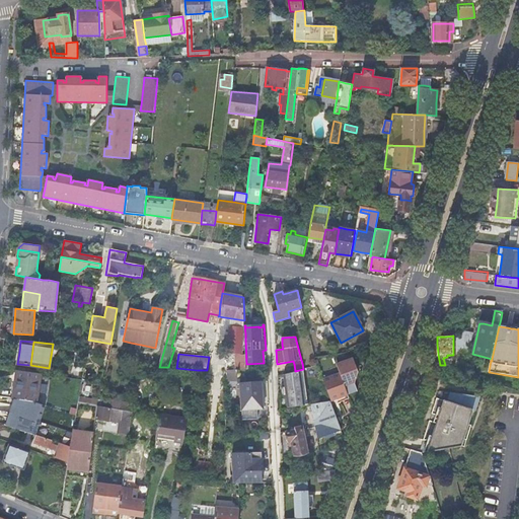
[(322,379),(329,400),(330,401),(336,399),(340,397),(348,394),(344,385),(354,381),(356,376),(358,371),(358,370),(353,357),(337,364),(340,372),(322,379)]
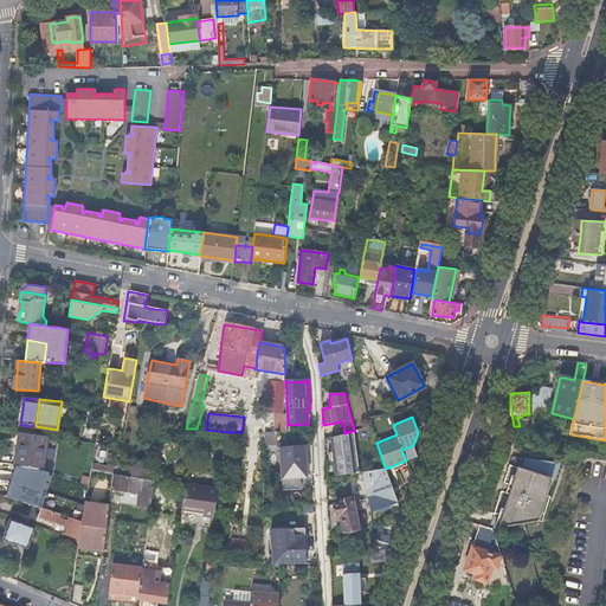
[(334,456),(336,476),(360,472),(354,431),(345,433),(331,437),(334,456)]
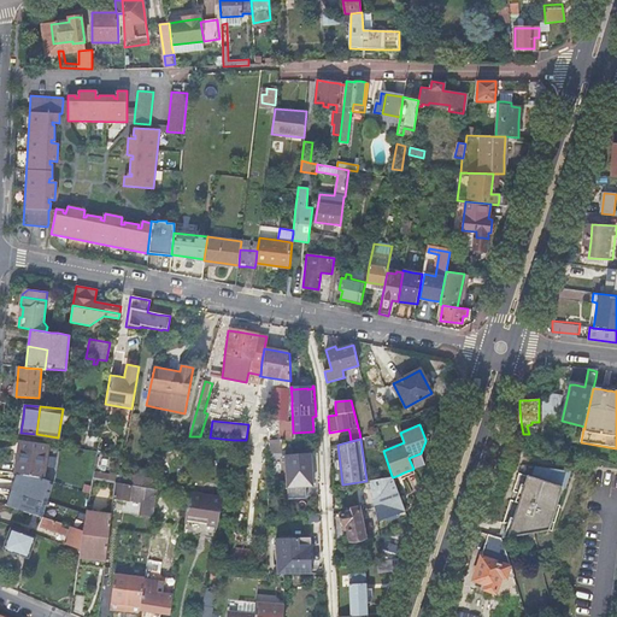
[(24,475),(30,476),(35,442),(21,440),(18,457),(16,474),(24,475)]
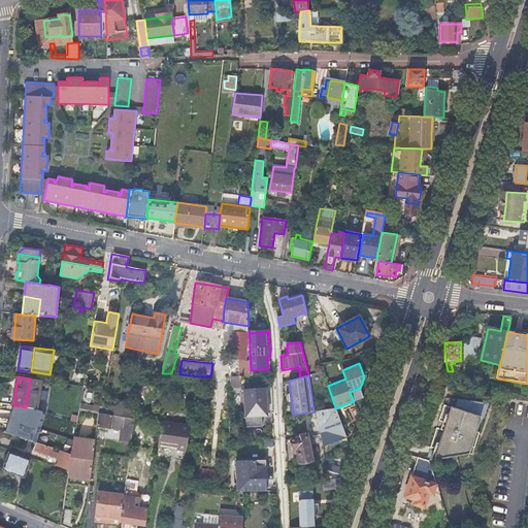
[(241,387),(241,376),(230,376),(230,387),(241,387)]
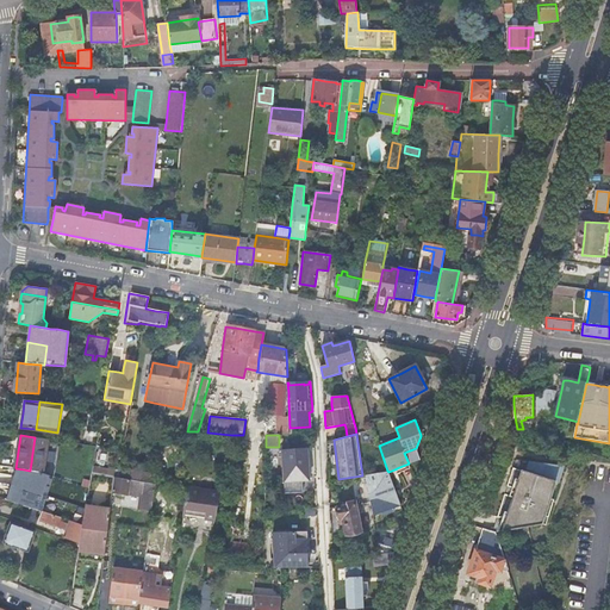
[(44,472),(48,439),(35,437),(30,471),(41,472),(44,472)]
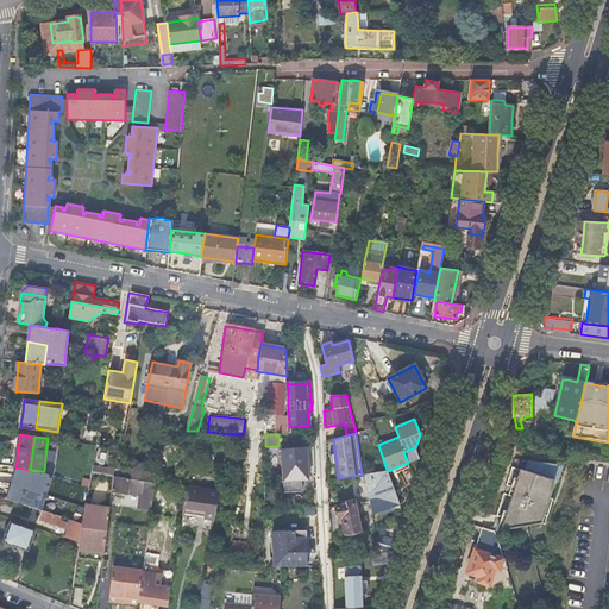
[(415,447),(403,452),(408,463),(420,458),(415,447)]
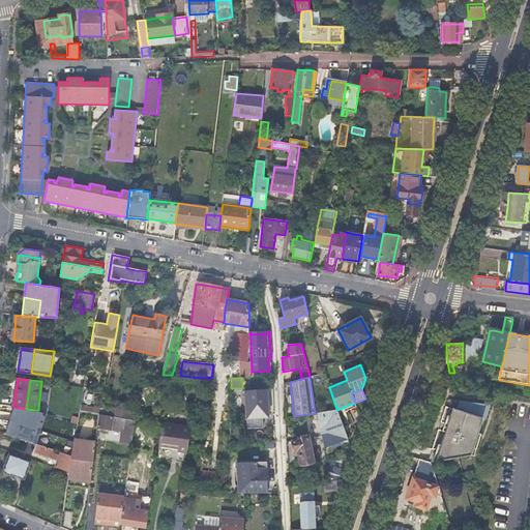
[(266,390),(244,391),(246,429),(263,428),(262,418),(263,418),(263,414),(265,414),(268,414),(266,390)]
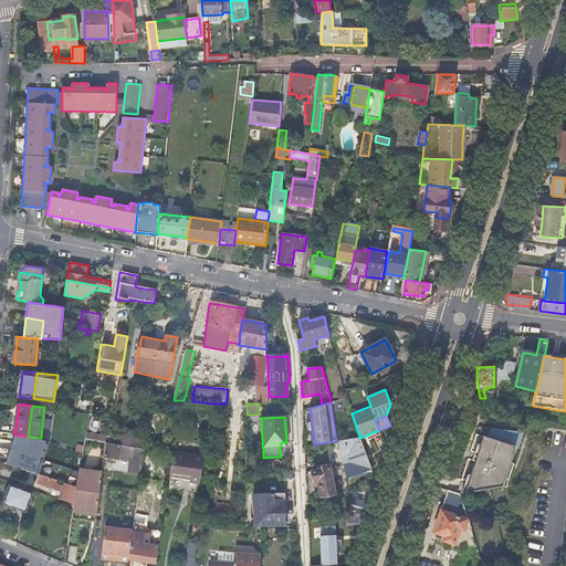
[(471,480),(465,493),(490,489),(504,486),(511,462),(516,448),(520,449),(524,432),(492,428),(489,438),(484,437),(479,453),(478,459),(477,461),(471,480)]
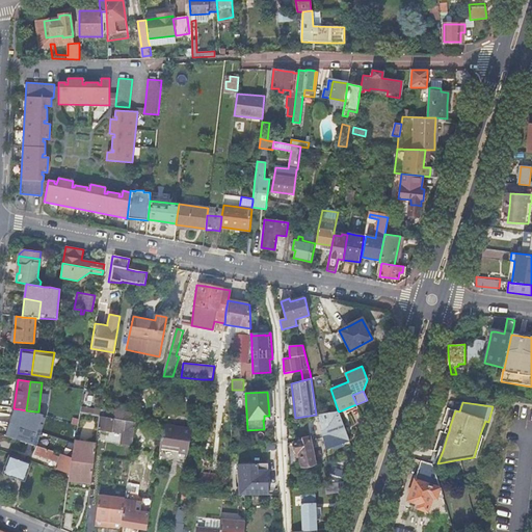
[(103,410),(81,406),(80,411),(100,416),(103,416),(103,410)]
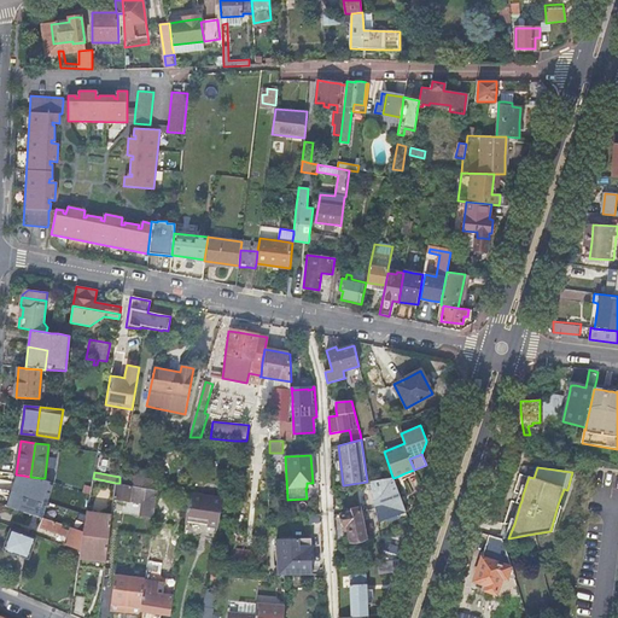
[(34,511),(34,506),(30,505),(34,487),(22,484),(24,476),(16,474),(7,506),(33,514),(34,511)]
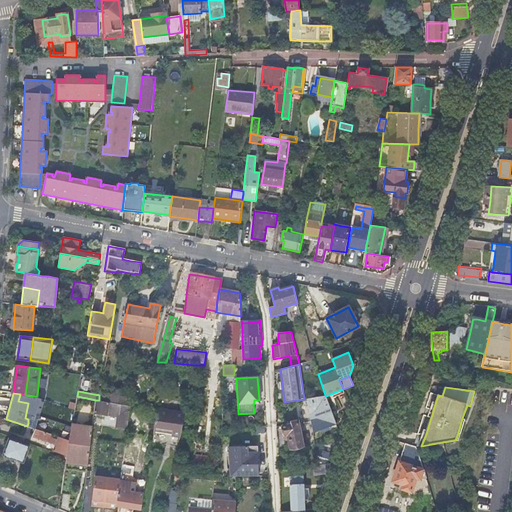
[(117,403),(119,396),(100,393),(99,395),(99,400),(117,403)]
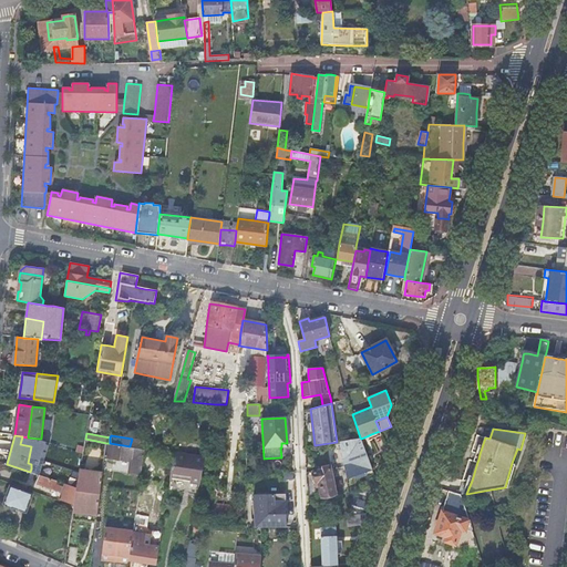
[(358,456),(361,468),(371,465),(364,450),(364,447),(361,439),(360,437),(347,440),(341,441),(343,459),(358,456)]
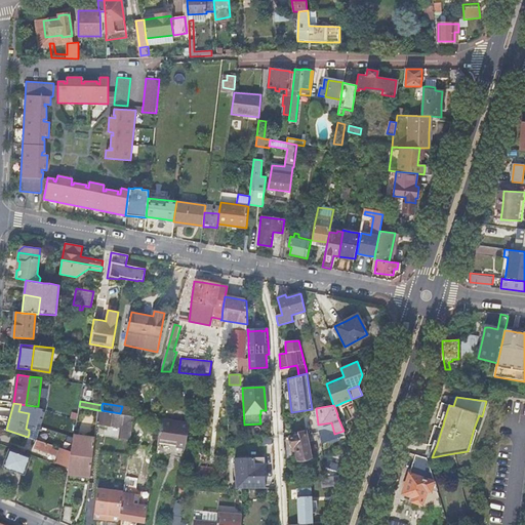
[(134,408),(122,406),(120,413),(132,416),(134,408)]
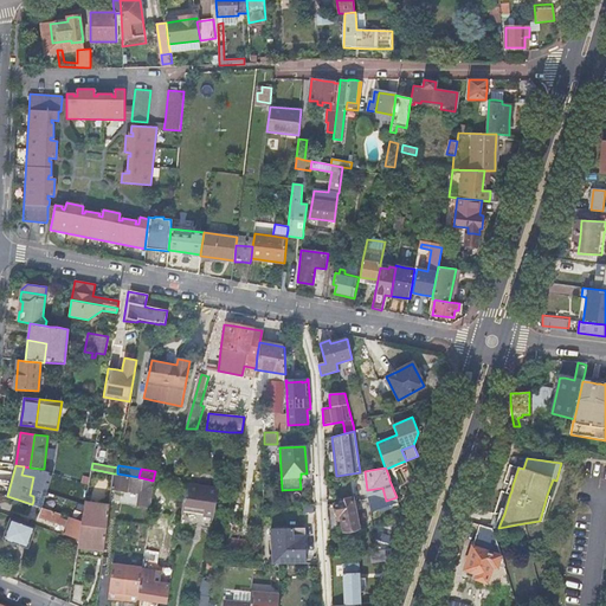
[(153,481),(139,477),(117,474),(114,474),(111,488),(140,492),(137,505),(143,507),(150,508),(154,481),(153,481)]
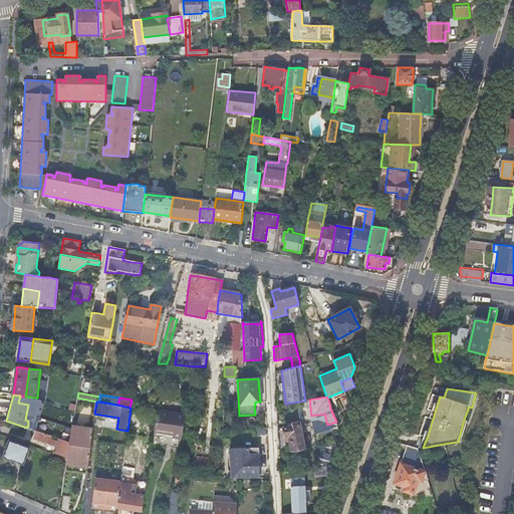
[(181,439),(186,415),(158,411),(155,432),(173,435),(173,437),(177,438),(181,439)]
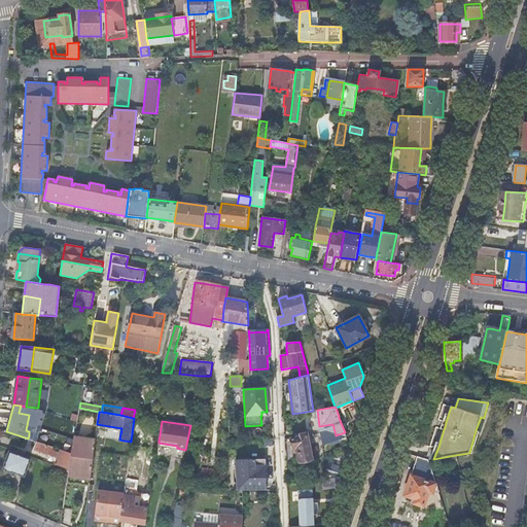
[(332,424),(319,426),(322,441),(328,438),(336,435),(332,424)]
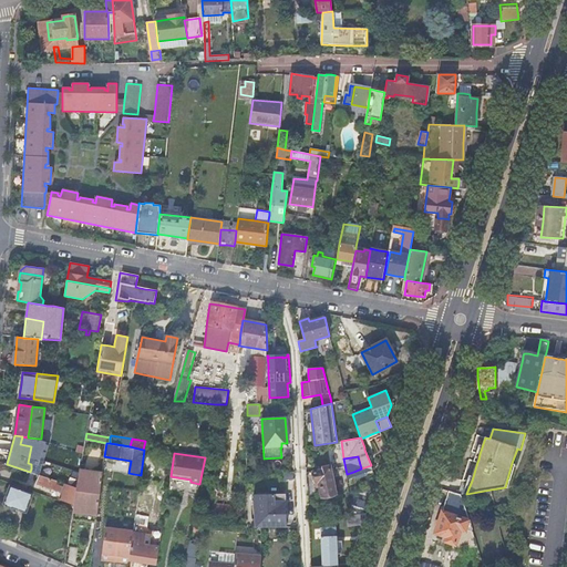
[(515,464),(512,463),(505,487),(507,488),(515,464)]
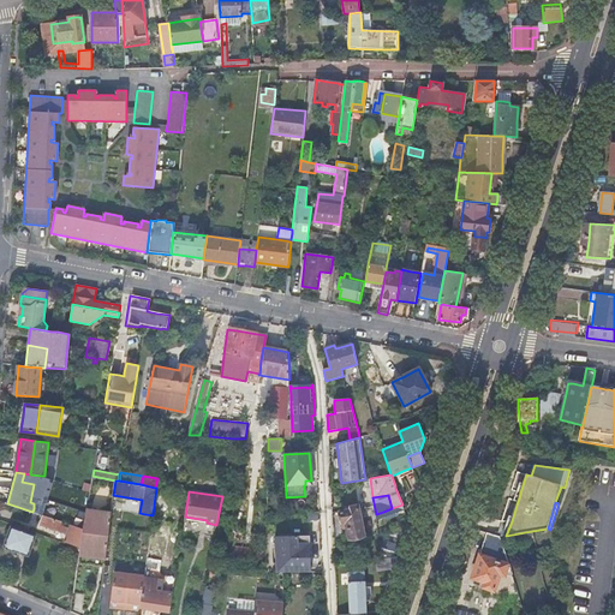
[(359,505),(350,507),(350,509),(340,512),(341,517),(342,523),(345,523),(348,539),(365,536),(359,505)]
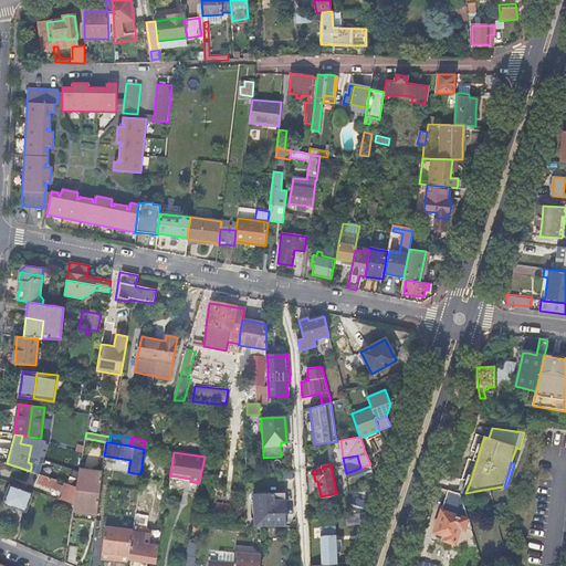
[(102,472),(80,469),(76,486),(74,504),(72,517),(84,520),(96,521),(102,472)]
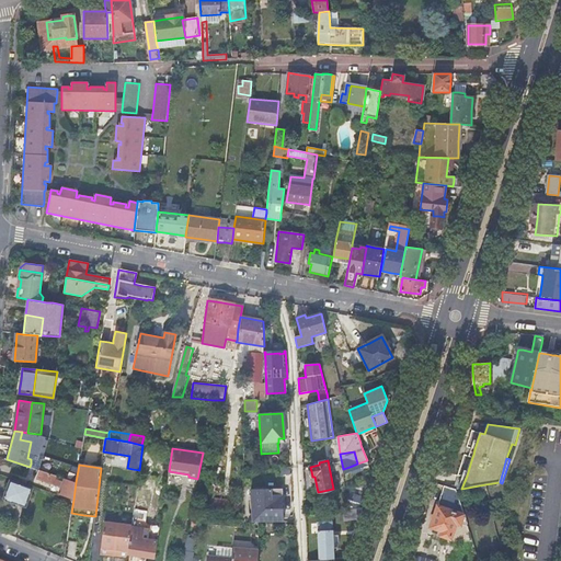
[(73,500),(76,482),(43,471),(30,467),(27,471),(26,477),(61,488),(59,495),(73,500)]
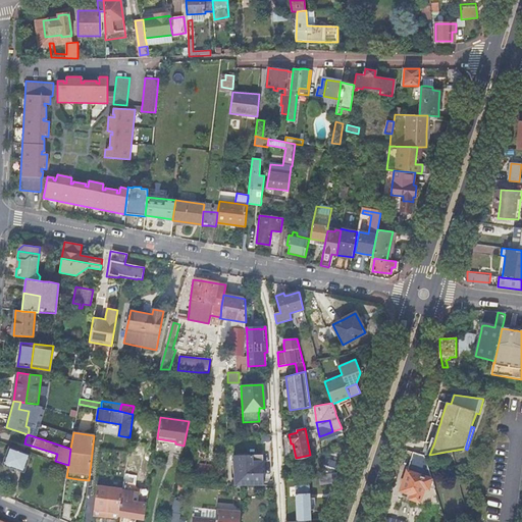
[(434,442),(426,442),(424,456),(429,455),(434,442)]
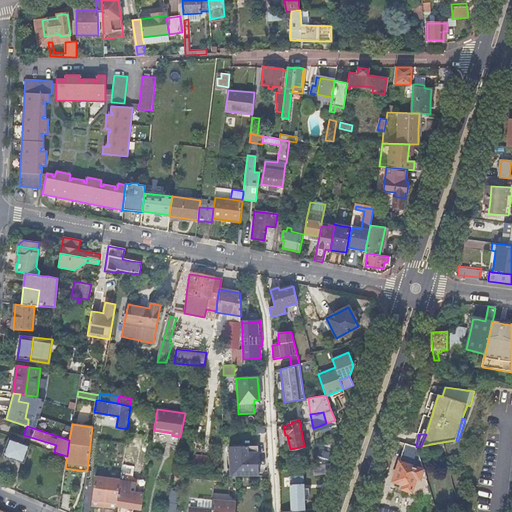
[(24,463),(30,446),(9,439),(4,456),(6,456),(6,458),(12,460),(12,458),(18,461),(24,463)]
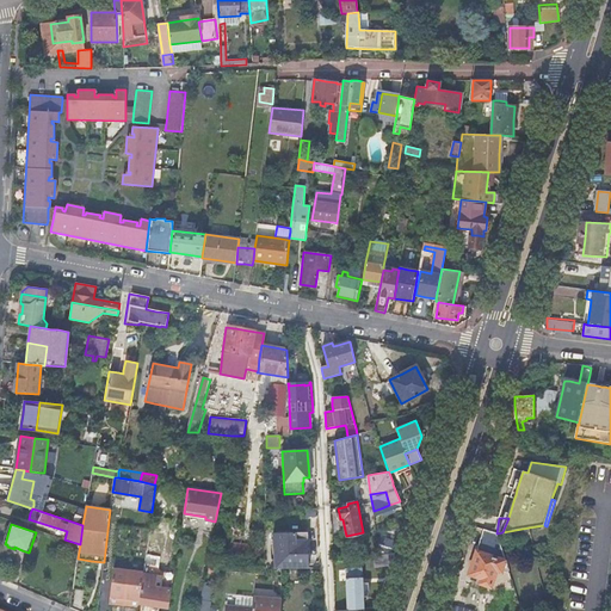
[(497,534),(483,529),(468,574),(474,576),(481,578),(479,584),(489,586),(495,571),(500,572),(504,561),(506,562),(497,534)]
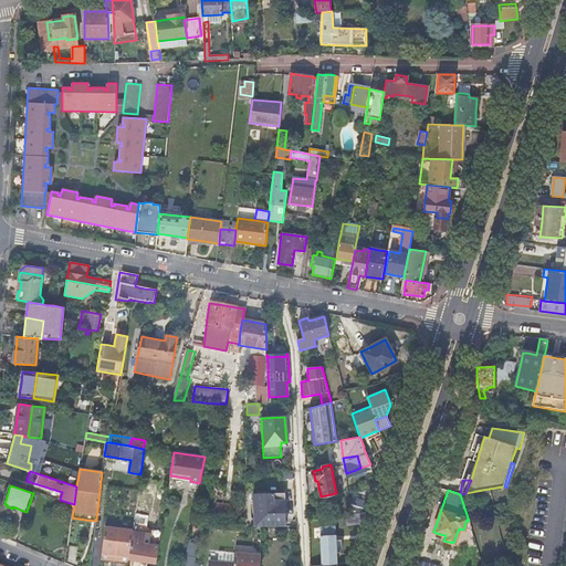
[(254,528),(286,526),(285,520),(284,501),(284,493),(253,494),(254,528)]
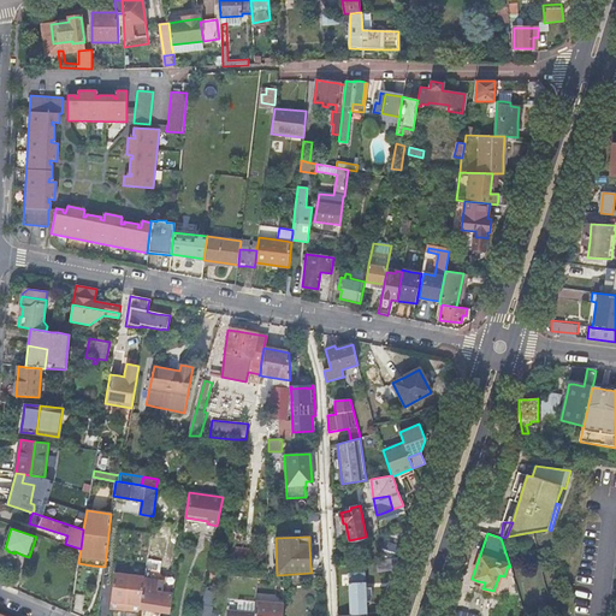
[(378,570),(394,568),(398,556),(377,560),(378,570)]
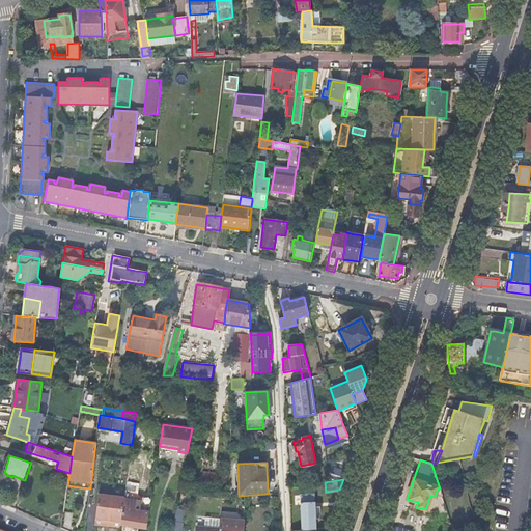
[(134,527),(147,529),(151,498),(141,497),(139,510),(133,509),(136,492),(126,490),(124,498),(120,525),(134,527)]
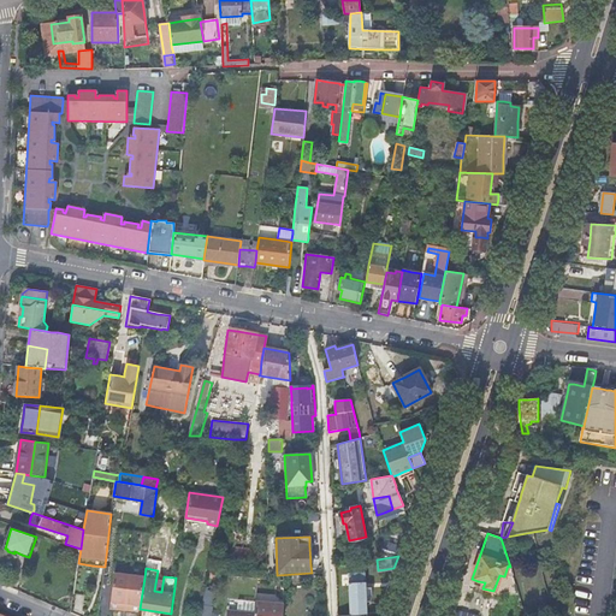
[(373,594),(373,587),(366,587),(366,579),(366,572),(349,572),(350,614),(367,612),(367,602),(371,602),(373,594)]
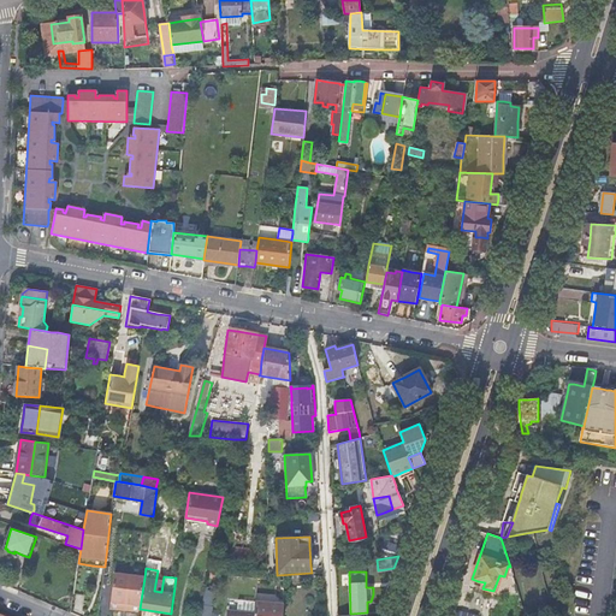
[(124,611),(128,575),(114,573),(110,609),(117,610),(124,611)]
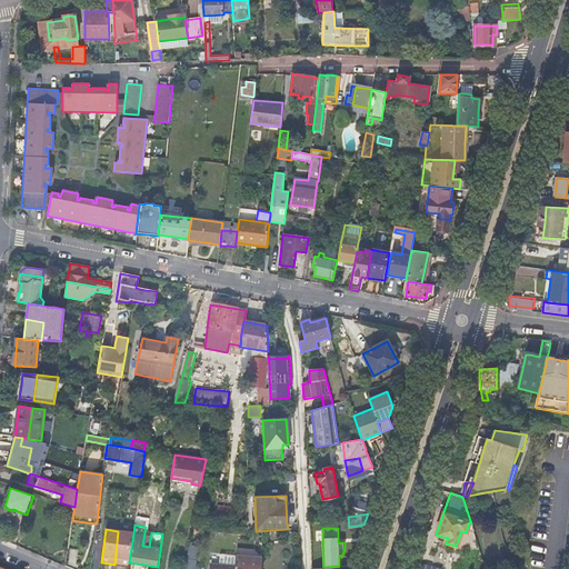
[(129,562),(133,533),(118,531),(115,565),(121,566),(128,567),(129,562)]
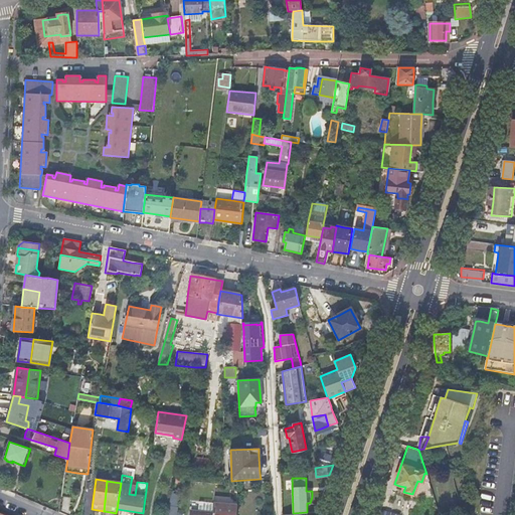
[(236,514),(237,505),(213,503),(212,513),(212,514),(236,514)]
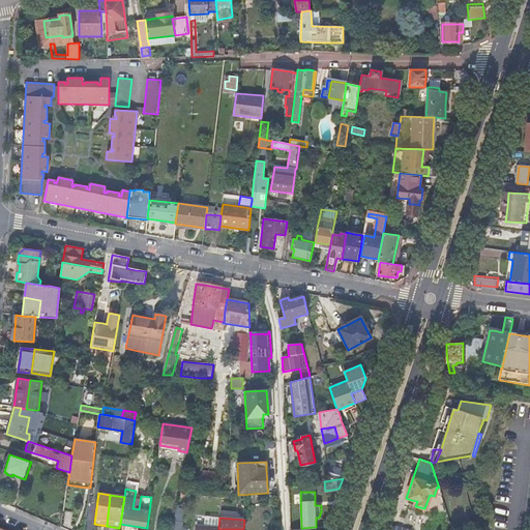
[(178,529),(180,522),(174,521),(171,529),(178,529)]
